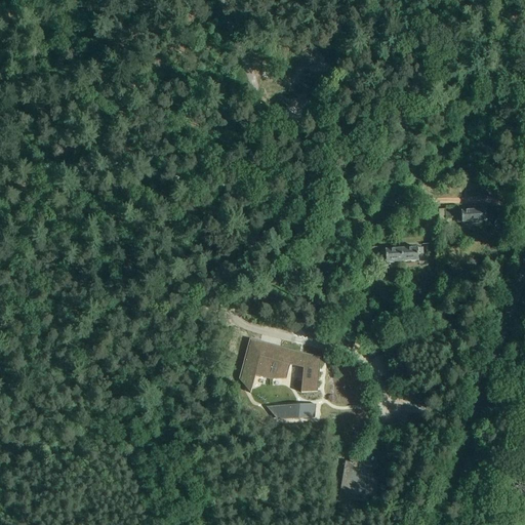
[(438,210),(439,227),(445,226),(445,219),(452,218),(451,209),(438,210)]
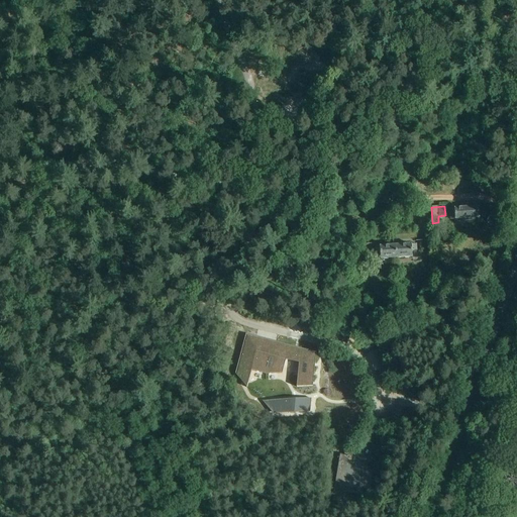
[(480,218),(480,207),(454,208),(449,208),(450,220),(455,219),(480,218)]
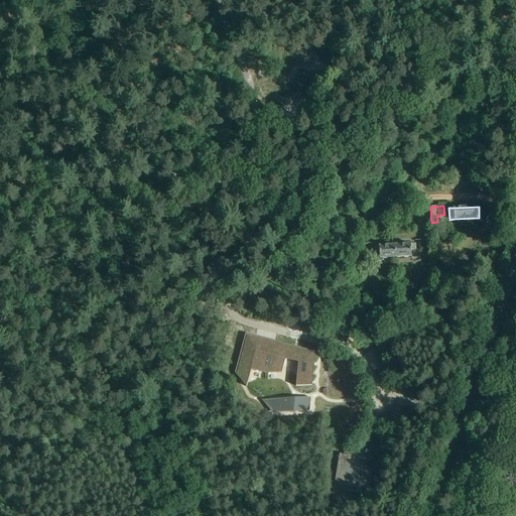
[(360,254),(371,253),(371,243),(359,244),(360,254)]
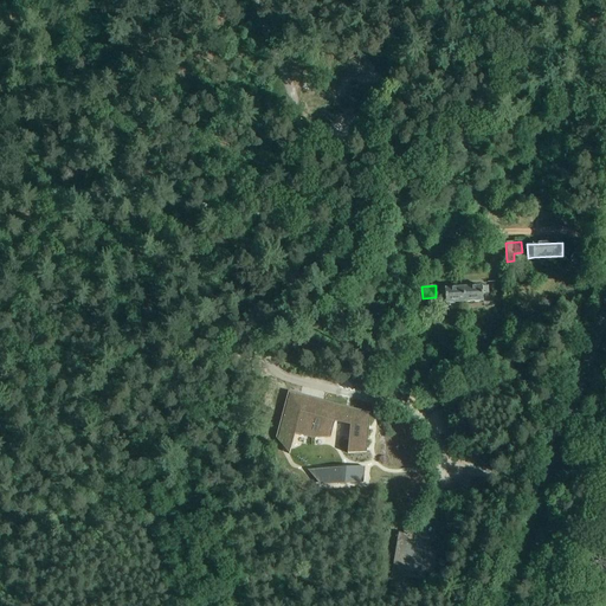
[(466,288),(468,303),(484,302),(483,294),(490,294),(489,287),(466,288)]
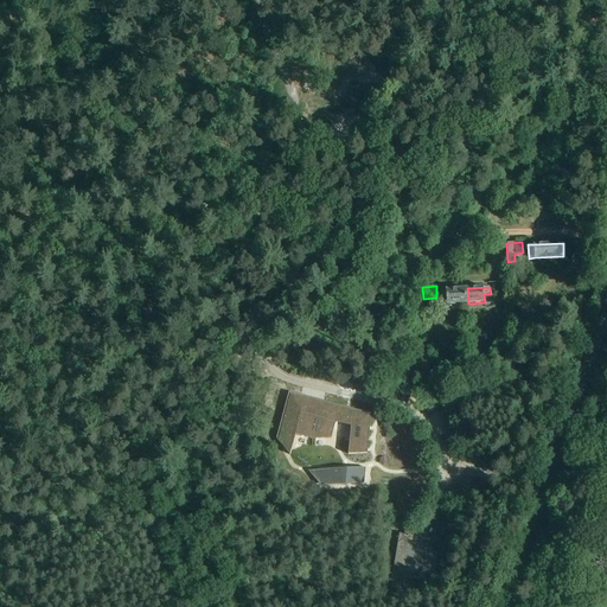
[(467,288),(446,289),(447,305),(468,304),(467,288)]
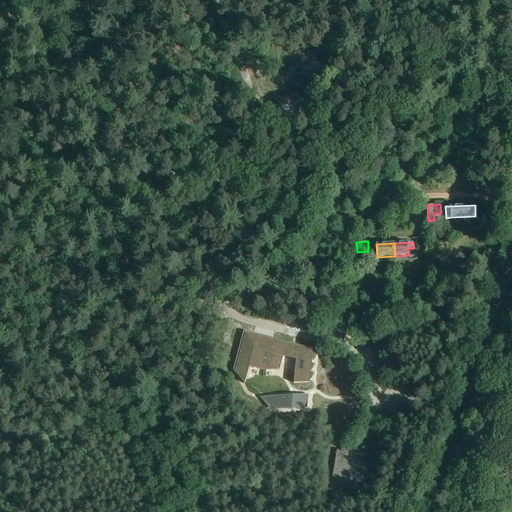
[(273,338),(272,340),(253,335),(254,333),(244,331),(233,370),(238,375),(244,375),(244,374),(247,375),(249,367),(263,371),(279,370),(283,356),(296,360),(294,383),(309,382),(313,349),(273,338)]
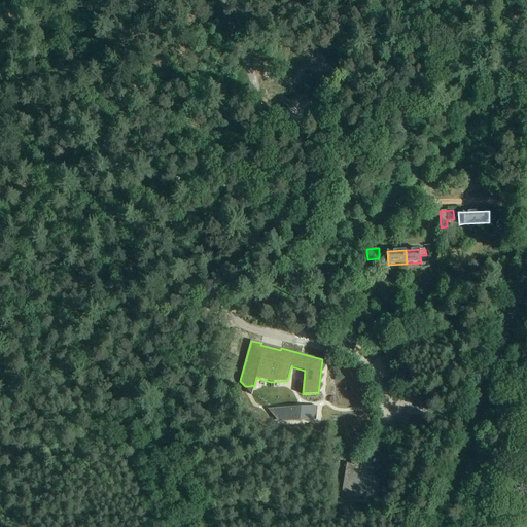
[(372,351),(366,356),(373,363),(378,358),(372,351)]
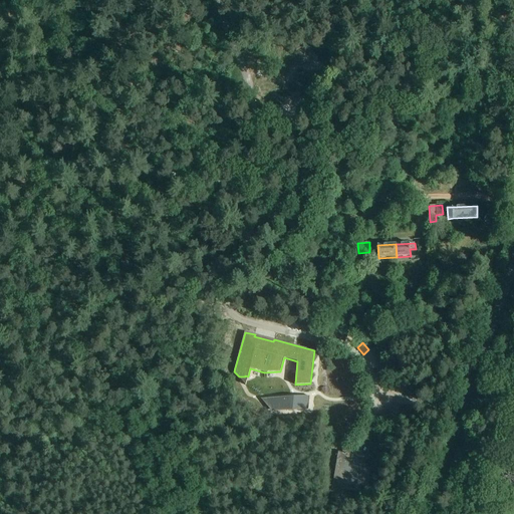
[(308,405),(309,396),(271,399),(272,410),(288,409),(288,411),(305,410),(305,404),(308,405)]
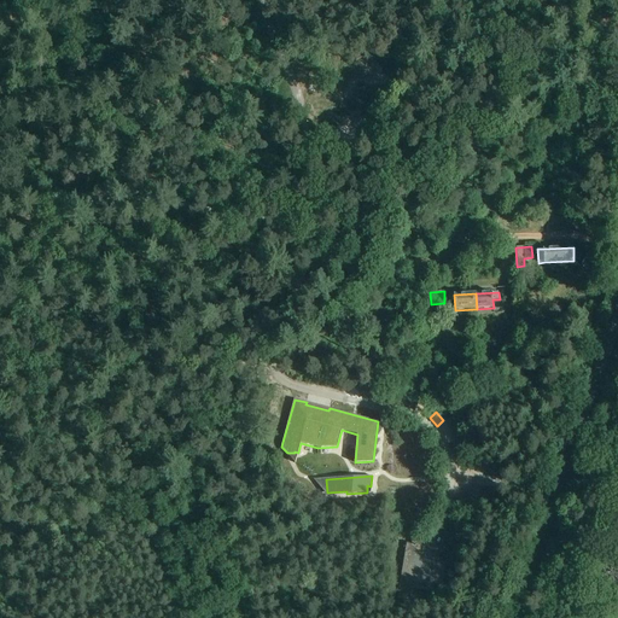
[(433,593),(437,566),(438,564),(453,566),(458,537),(443,534),(439,555),(420,553),(421,546),(407,543),(397,599),(412,601),(414,589),(433,593)]
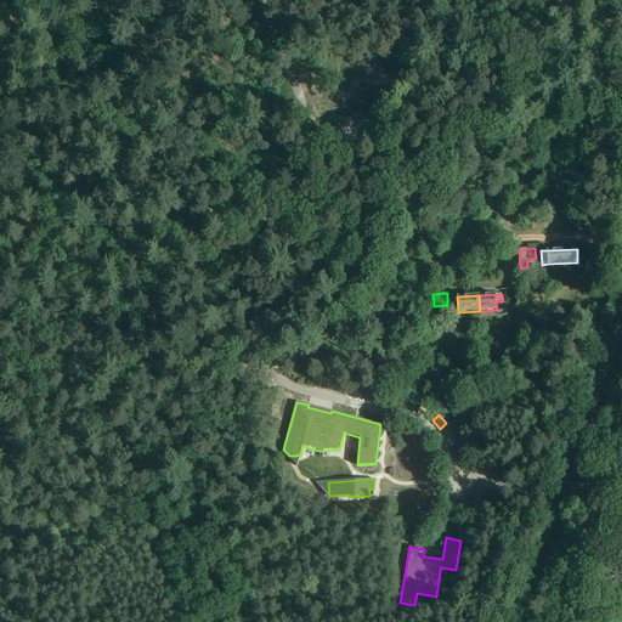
All buildings are outlined.
